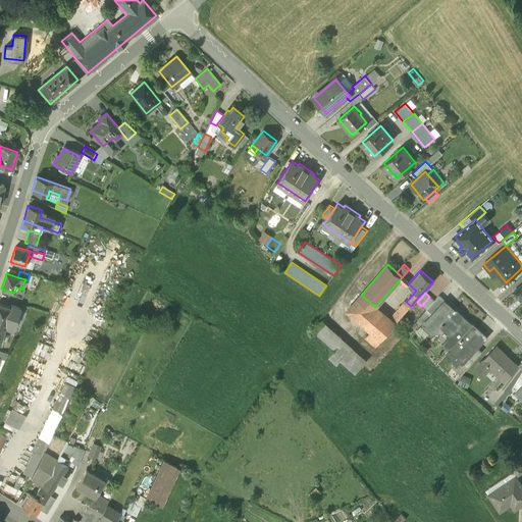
[(375,307),(361,295),(347,311),(370,331),(380,341),(395,324),(389,319),(375,307)]
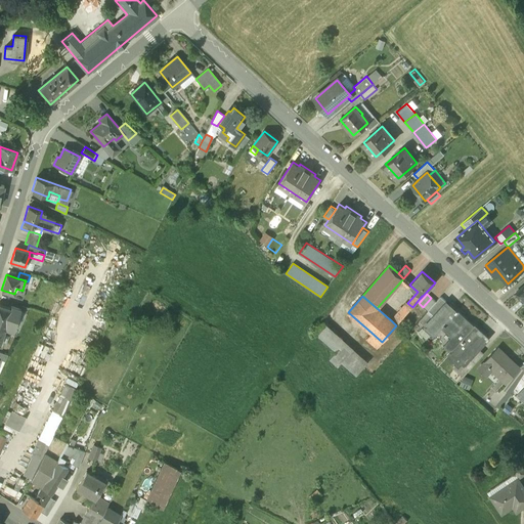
[(431,298),(423,307),(428,311),(436,302),(431,298)]
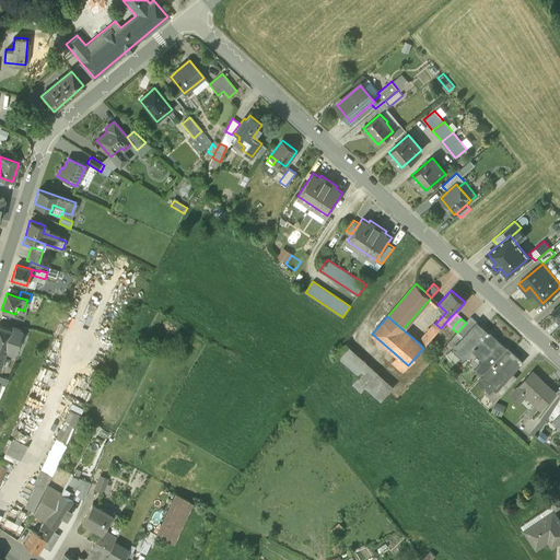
[(457,333),(455,334),(462,339),(471,328),(466,323),(457,333)]
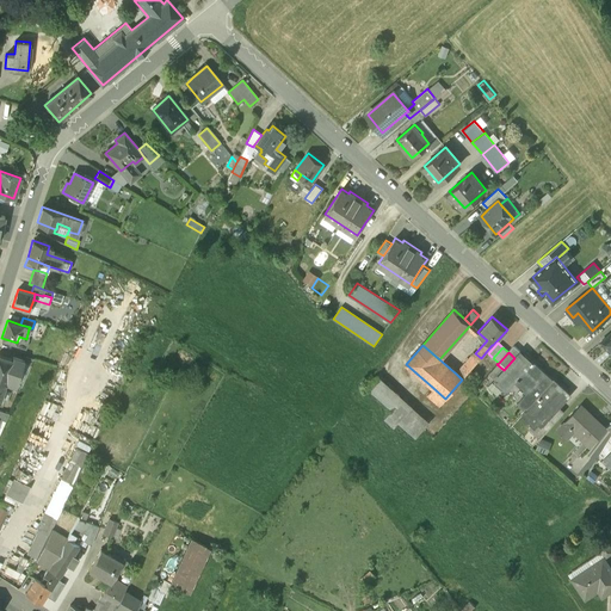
[(469,359),(456,374),(462,380),(481,358),(475,353),(469,360),(469,359)]
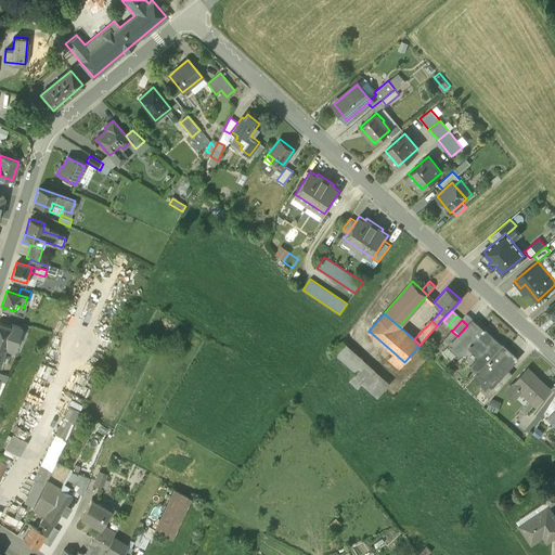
[(11,326),(0,322),(0,361),(4,348),(14,351),(22,327),(11,324),(11,326)]
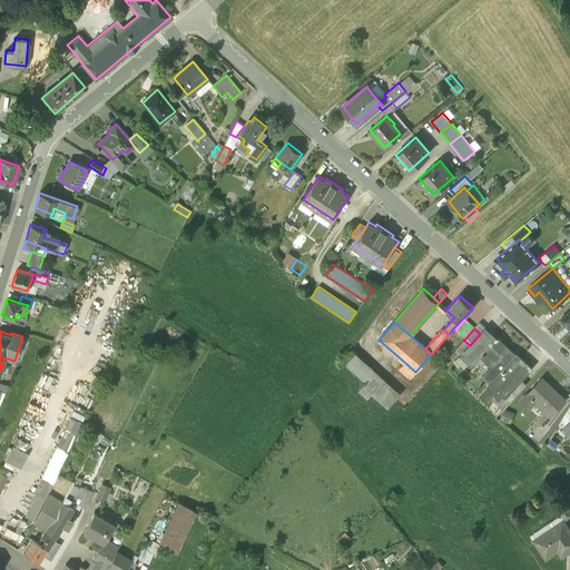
[(516,355),(495,336),(492,340),(483,331),(480,334),(470,345),(461,354),(472,364),(484,352),(495,362),(483,375),(490,382),(491,382),(516,355)]
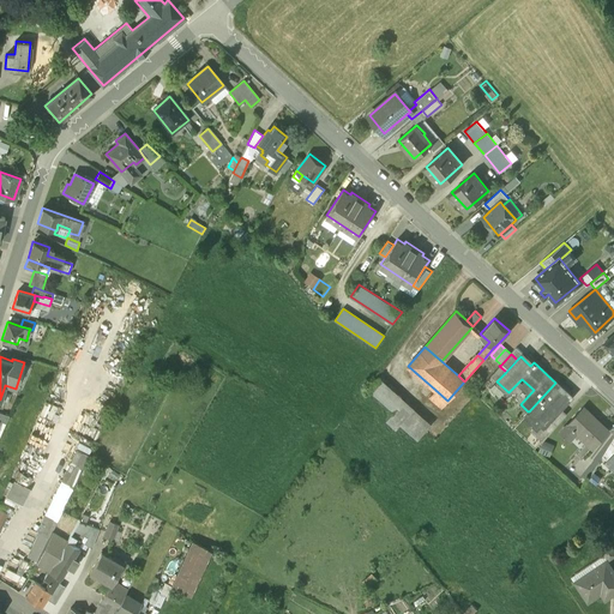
[(431,425),(378,378),(368,389),(393,413),(403,421),(401,425),(417,440),(431,425)]
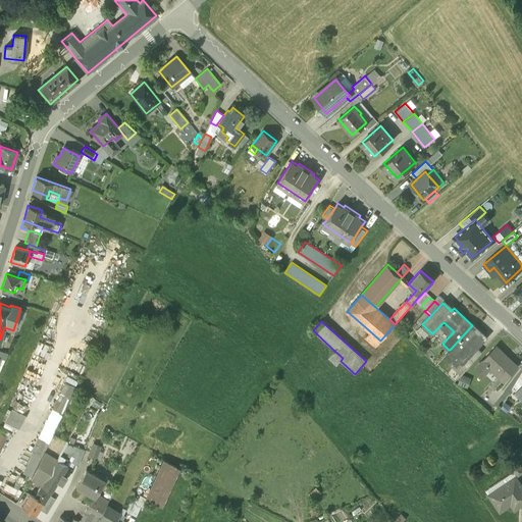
[(472,325),(450,350),(460,360),(463,363),(477,347),(486,336),(473,324),(472,325)]
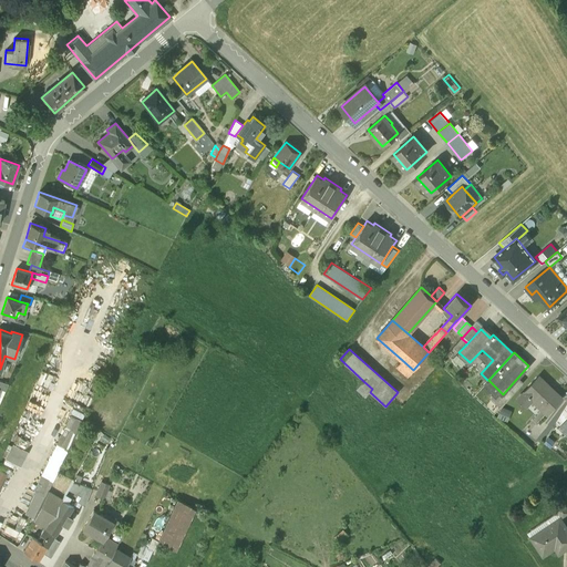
[(413,370),(402,360),(397,367),(408,377),(413,370)]
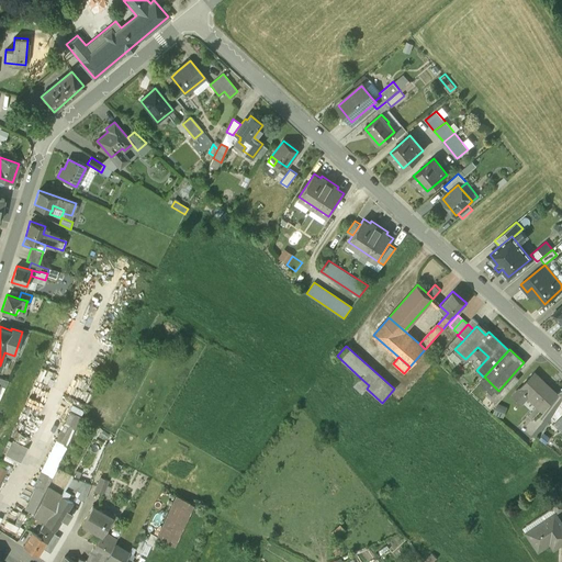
[(558,394),(534,372),(513,395),(521,403),(527,396),(541,411),(544,408),(558,394)]
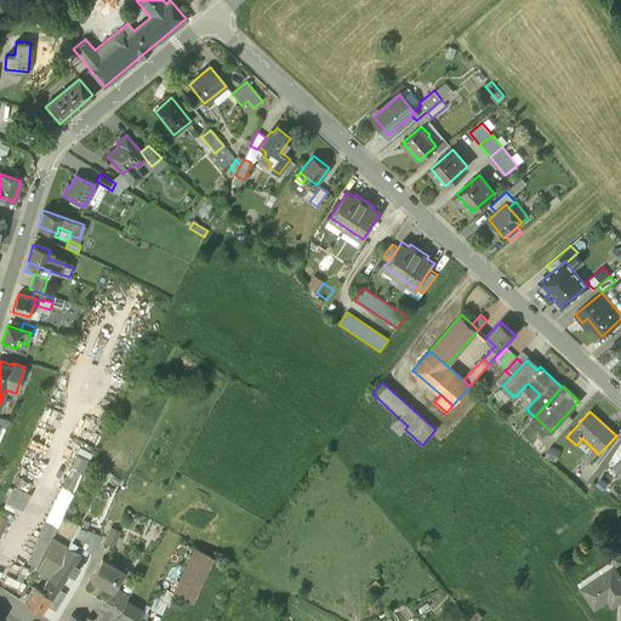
[(112,416),(102,412),(97,422),(106,427),(112,416)]
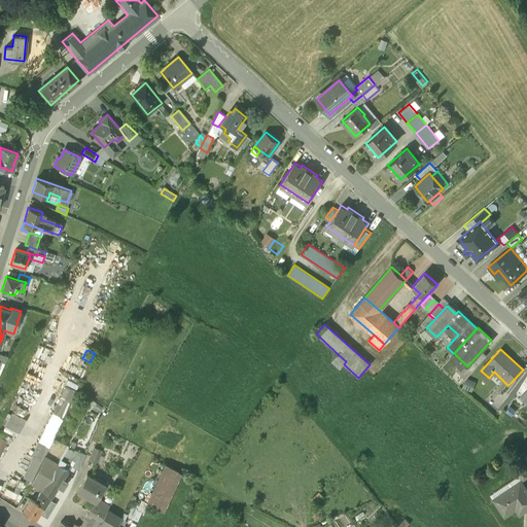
[(487,355),(482,350),(467,366),(464,363),(457,371),(465,379),(487,355)]
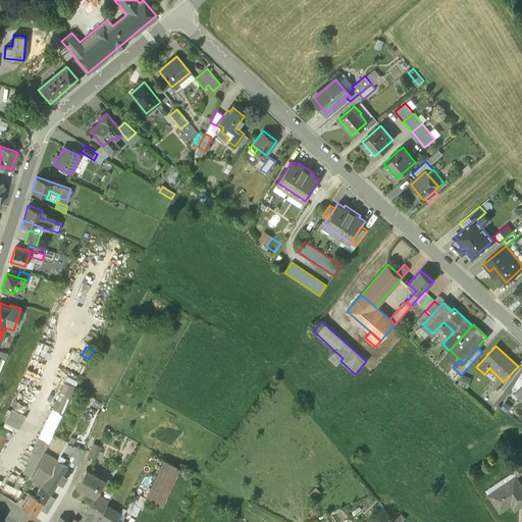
[(334,351),(328,359),(336,366),(341,361),(343,358),(334,351)]
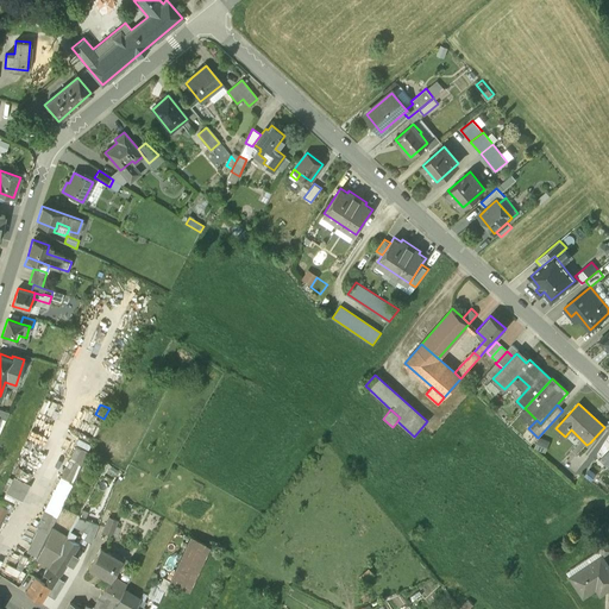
[(590,471),(585,477),(592,482),(596,475),(590,471)]
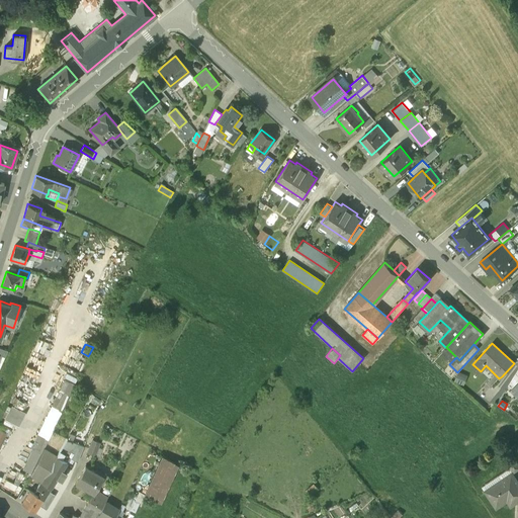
[(47,418),(31,448),(40,452),(41,452),(57,422),(47,418)]
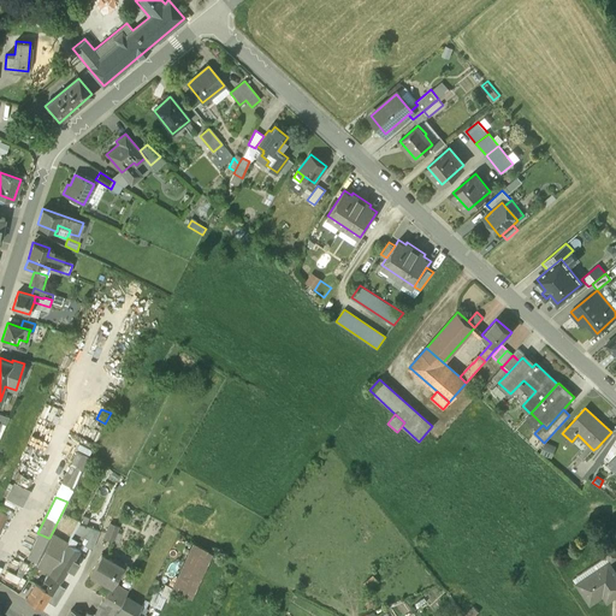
[(66,513),(53,540),(49,538),(48,538),(45,545),(60,554),(78,522),(80,520),(66,513)]
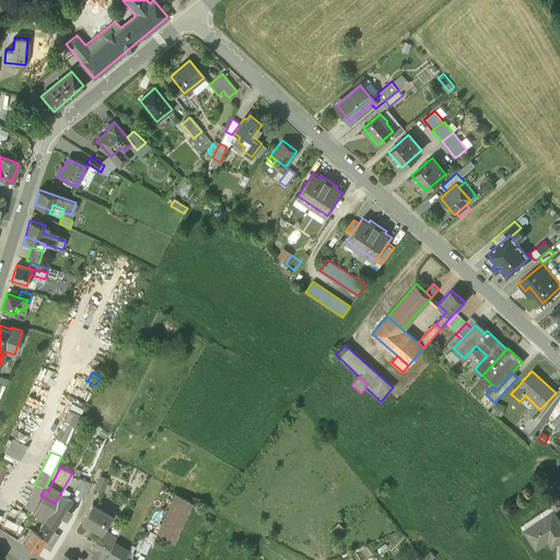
[(45,518),(45,520),(55,526),(61,515),(67,518),(71,511),(66,508),(74,494),(77,496),(81,488),(78,486),(78,483),(79,478),(71,475),(55,503),(45,518)]
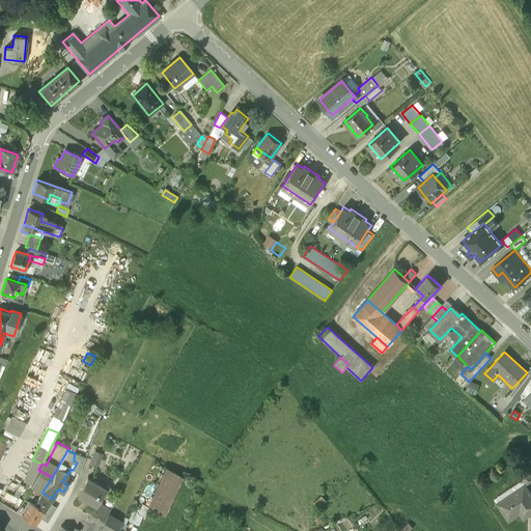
[(94,451),(89,465),(96,467),(102,453),(94,451)]
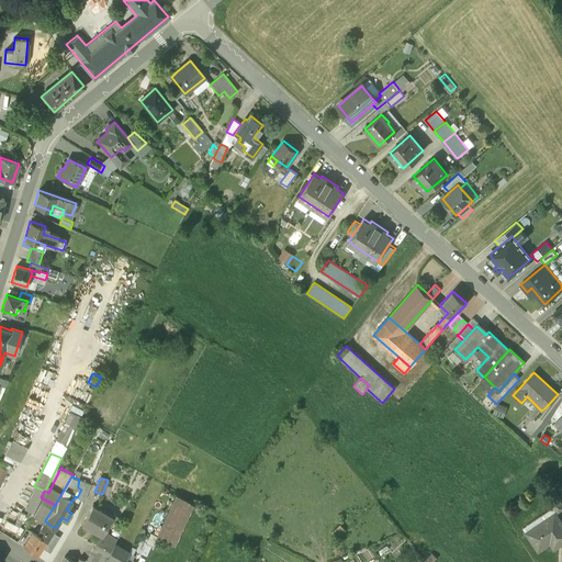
[(91,484),(79,480),(78,485),(78,487),(81,490),(77,497),(83,502),(91,484)]
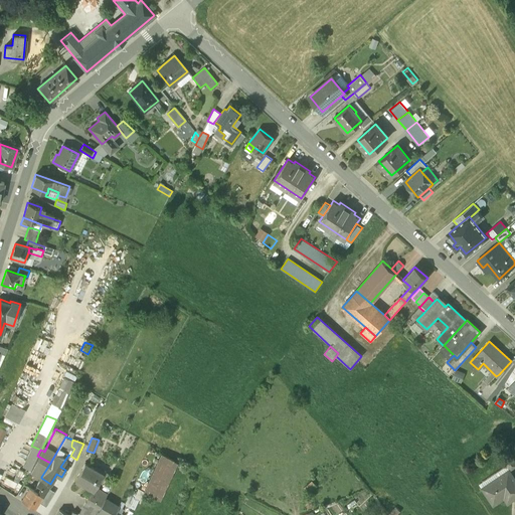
[(33,447),(23,466),(30,470),(37,456),(40,450),(33,447)]
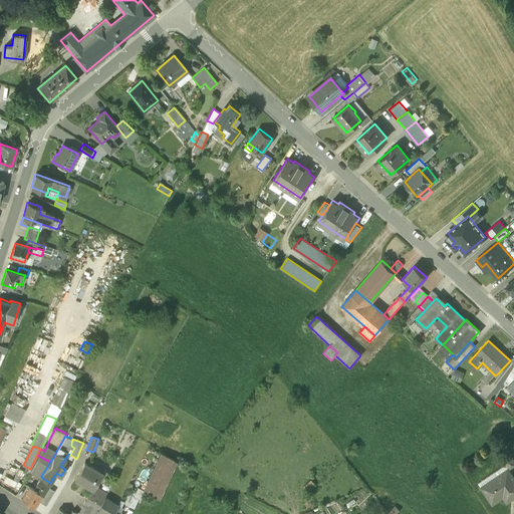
[(162,452),(144,491),(160,498),(177,461),(162,452)]
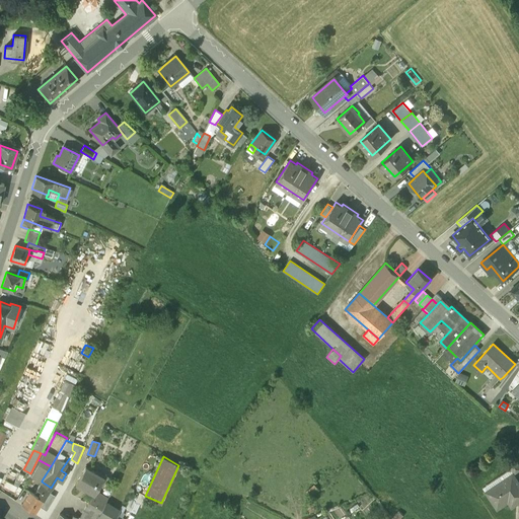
[(518,469),(518,465),(514,458),(508,462),(515,472),(518,469)]
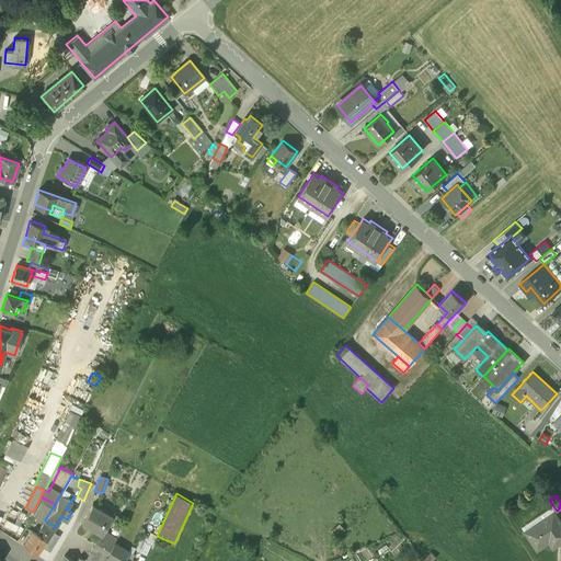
[(55,504),(41,496),(33,512),(45,519),(55,504)]
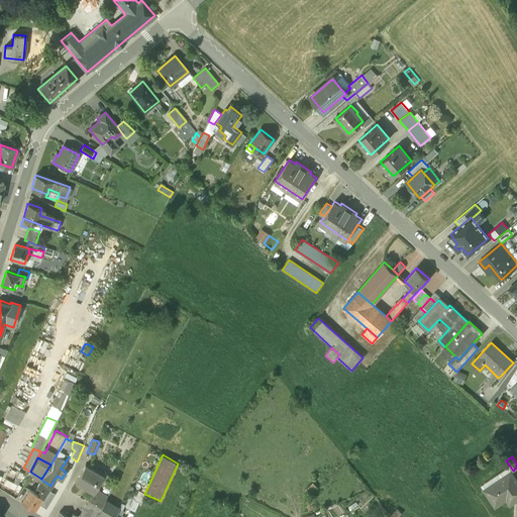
[(103,476),(85,464),(75,482),(93,492),(94,493),(95,490),(103,476)]
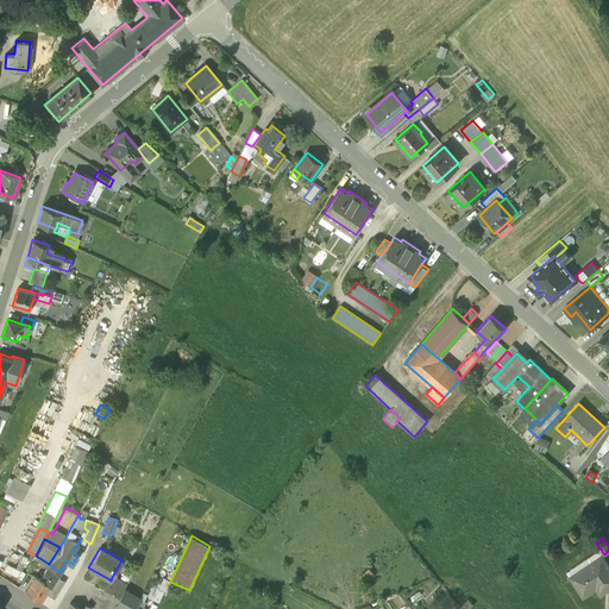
[(608,566),(601,556),(570,576),(583,596),(604,582),(608,588),(608,566)]
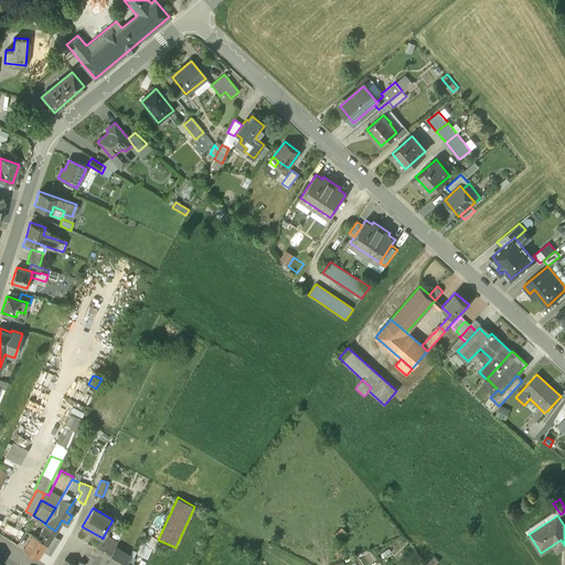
[(45,524),(36,537),(32,534),(23,550),(38,558),(43,551),(52,535),(55,531),(45,524)]
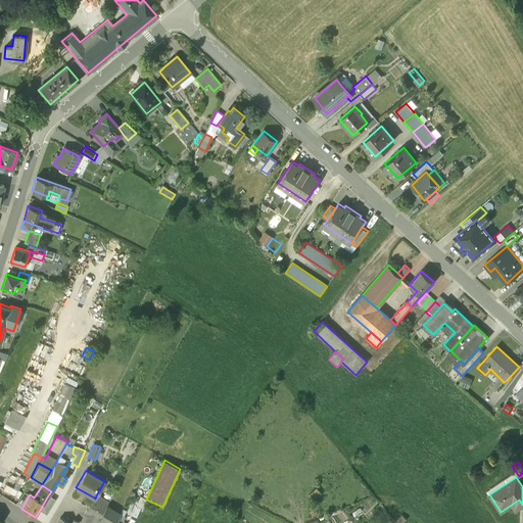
[(55,500),(48,495),(40,510),(46,514),(55,500)]
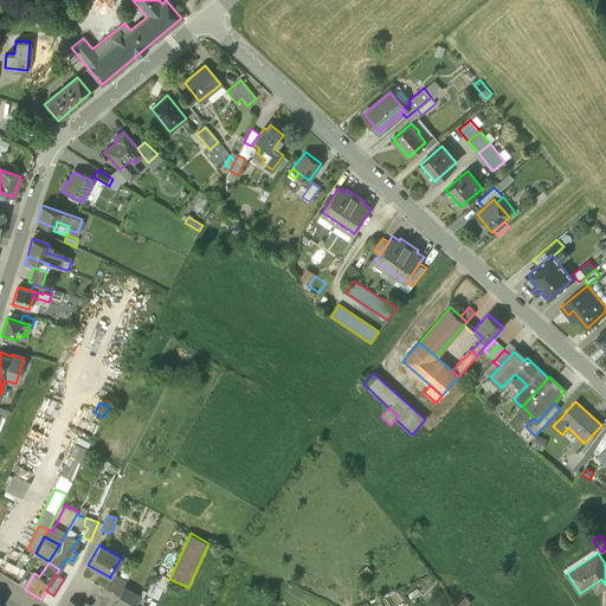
[(126,582),(111,574),(110,578),(109,577),(101,592),(115,600),(123,587),(126,582)]
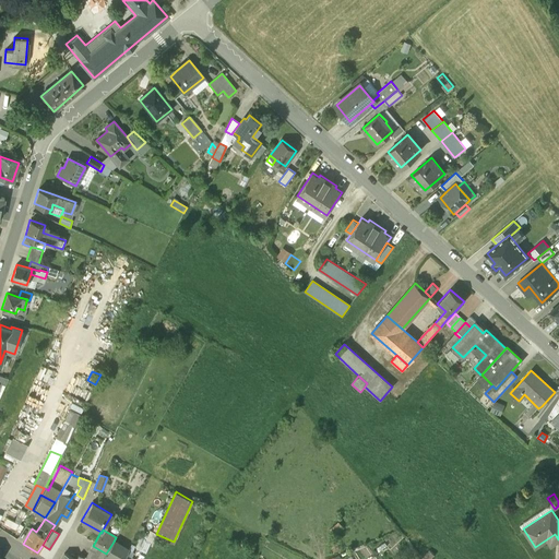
[(151,543),(141,537),(135,549),(145,554),(151,543)]
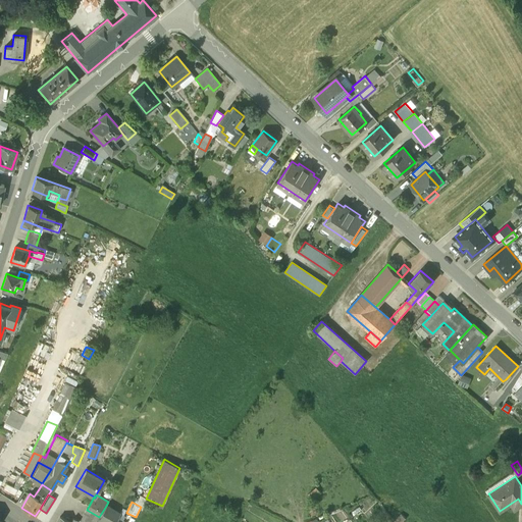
[(114,521),(119,514),(106,506),(99,517),(98,519),(103,521),(114,521)]
